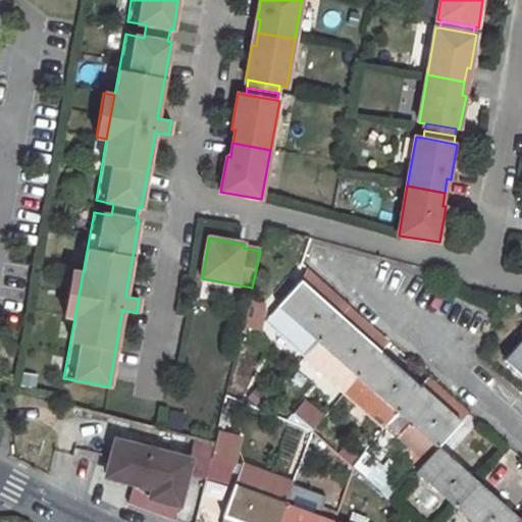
[(83,273),(71,271),(63,316),(74,318),(83,273)]
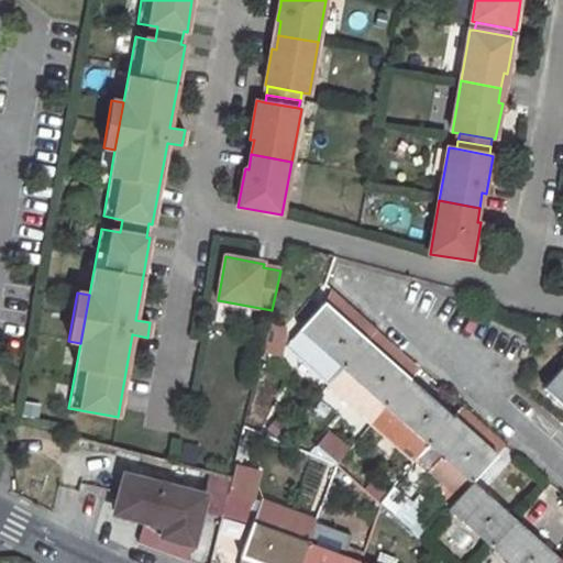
[(326,304),(302,330),(345,367),(368,341),(326,304)]
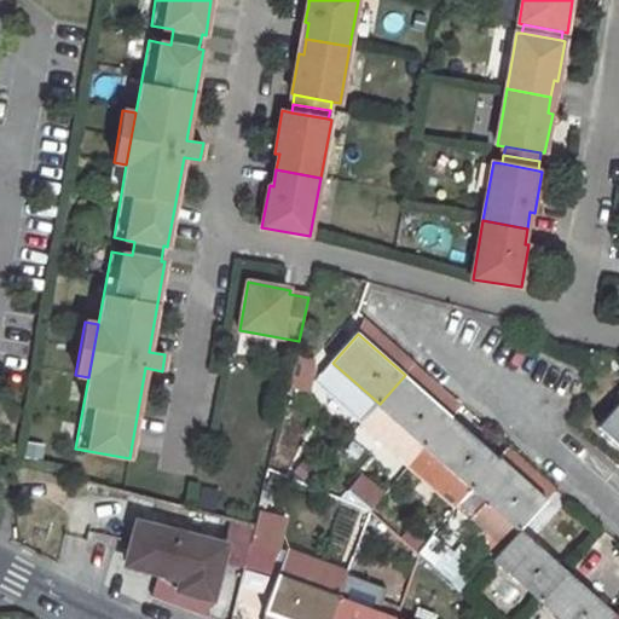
[(316,385),(316,362),(295,356),(289,379),(316,385)]
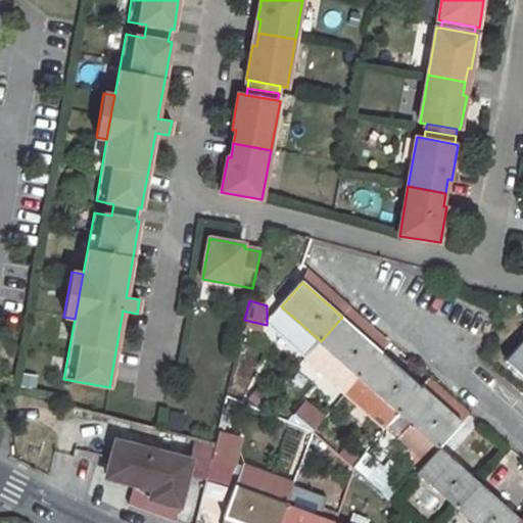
[(342,317),(321,341),(361,377),(382,352),(342,317)]
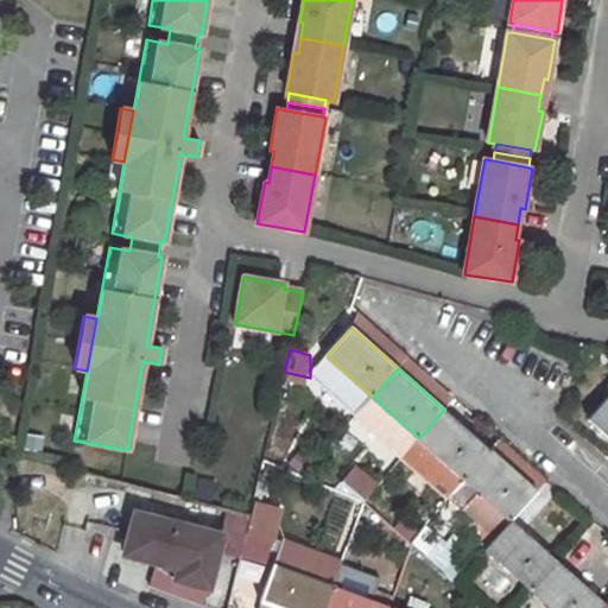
[(607,397),(588,419),(607,436),(607,397)]
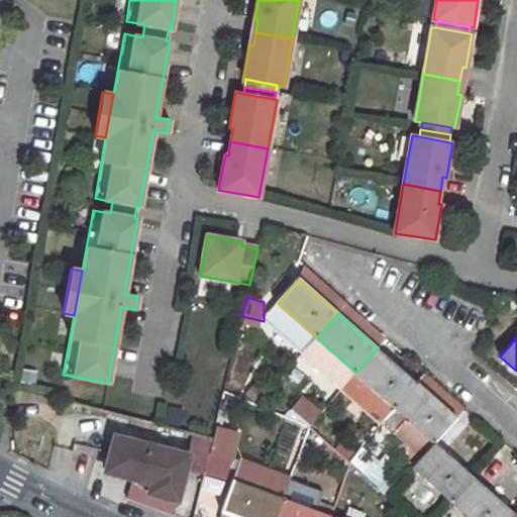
[(378,348),(356,373),(395,407),(416,383),(378,348)]
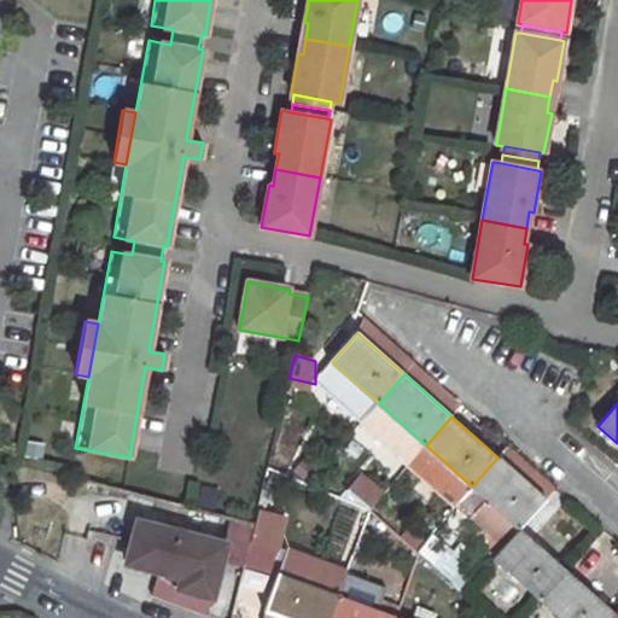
[(497,458),(472,487),(520,530),(546,501),(497,458)]
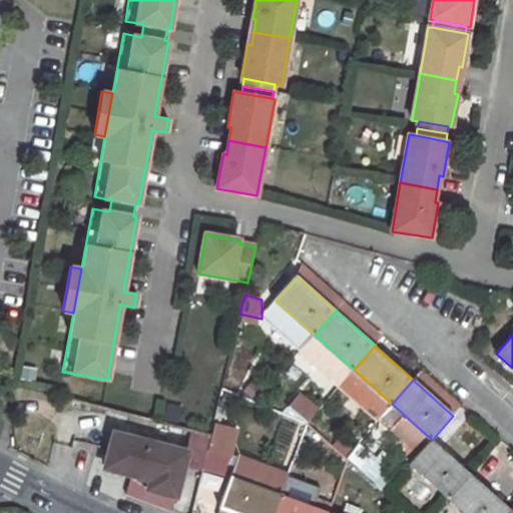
[(308,425),(320,410),(299,392),(286,408),(308,425)]
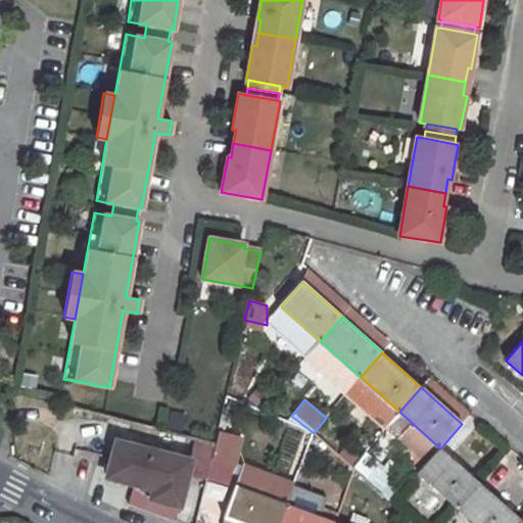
[(236,466),(243,437),(220,430),(211,459),(236,466)]
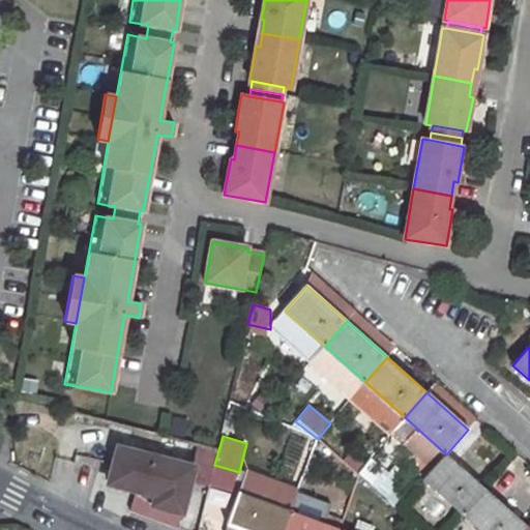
[(211,483),(212,447),(196,446),(195,482),(211,483)]
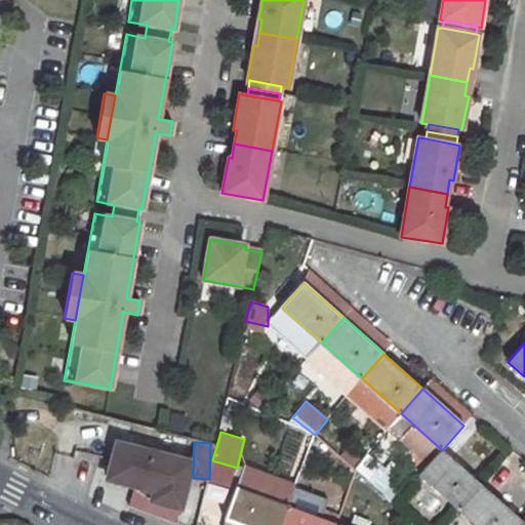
[(135,482),(135,485),(158,493),(156,500),(180,507),(192,461),(118,443),(110,474),(135,482)]
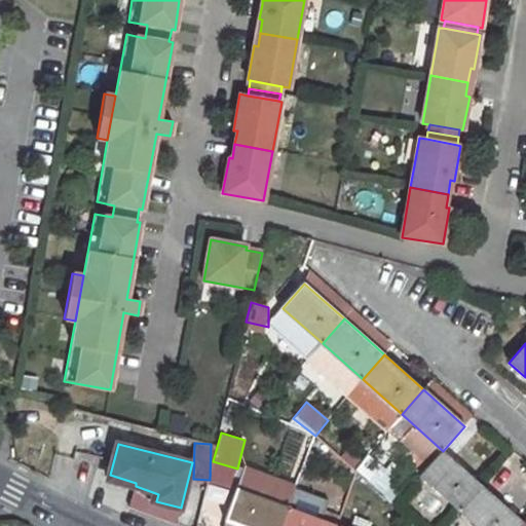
[(443,451),(420,476),(460,512),(483,486),(443,451)]
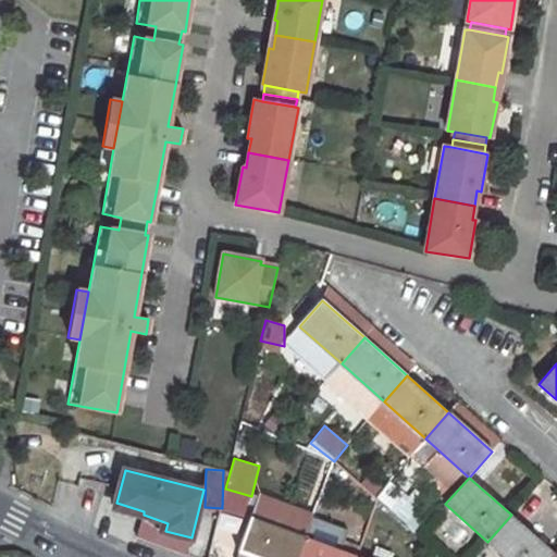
[(375,496),(404,524),(419,508),(391,481),(375,496)]
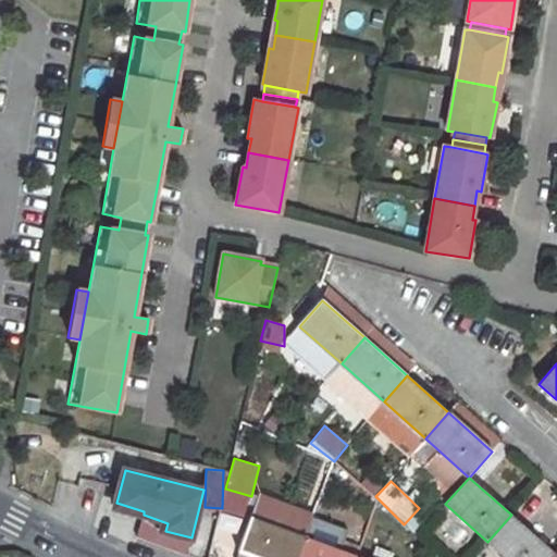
[(511,515),(487,542),(504,556),(548,556),(554,552),(511,515)]
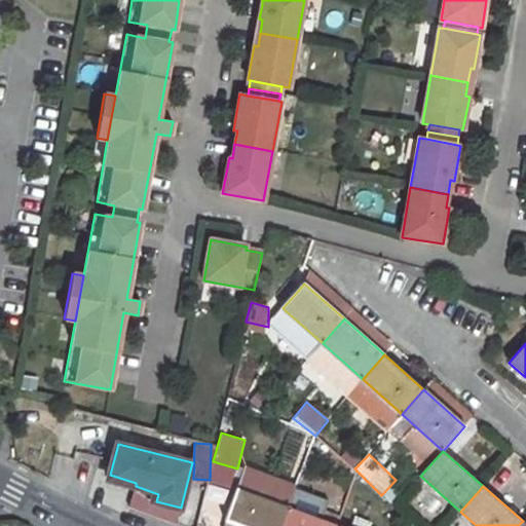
[(240,525),(280,525),(288,508),(238,489),(227,521),(240,525)]
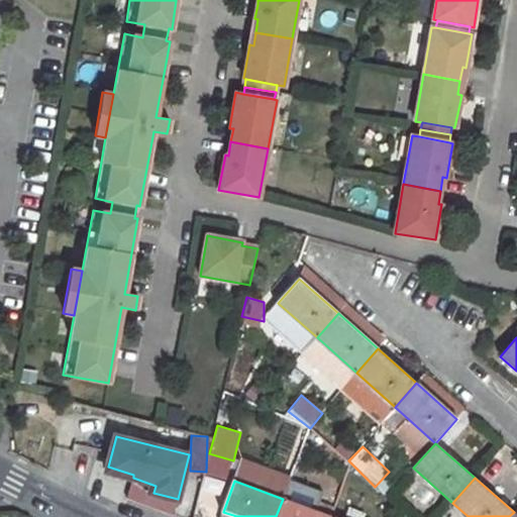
[(330,516),(283,499),(276,516),(330,516)]
